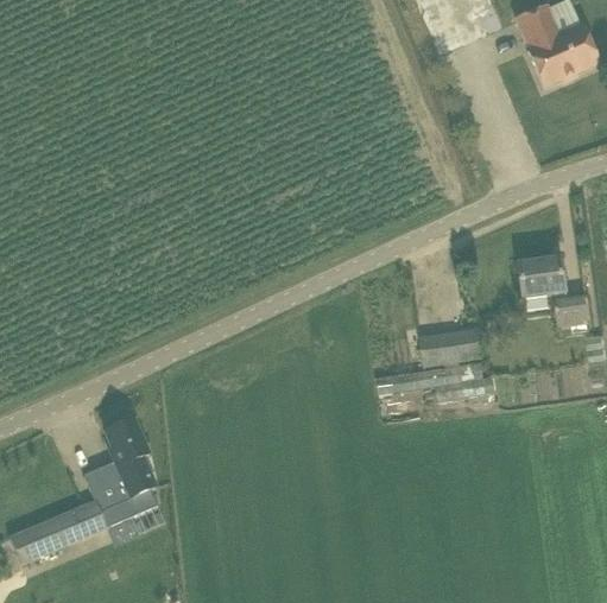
[(599,63),(582,25),(558,36),(545,6),(517,18),(530,48),(528,49),(544,87),(599,63)]
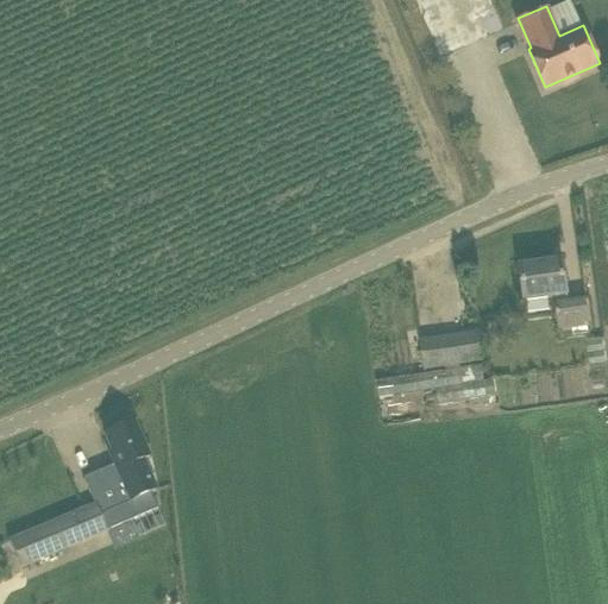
[(591,323),(588,297),(570,300),(565,258),(522,264),(527,299),(556,294),(557,301),(561,327),(591,323)]
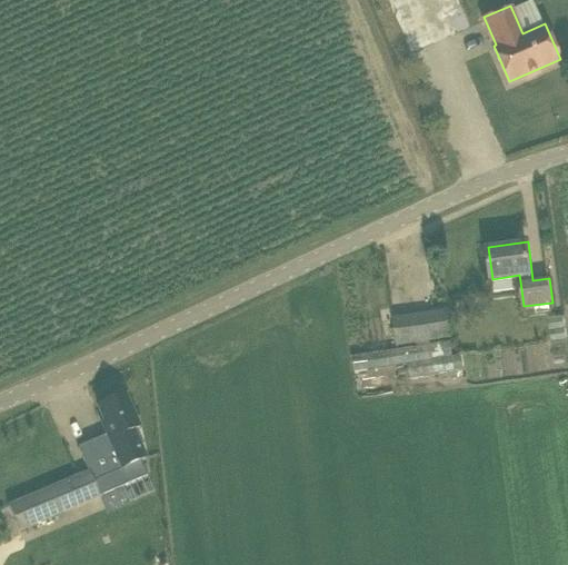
[(447,307),(437,309),(394,315),(397,342),(451,334),(447,307)]
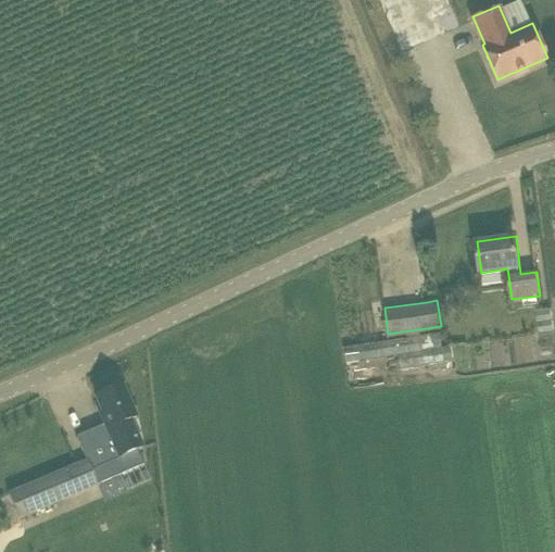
[(103,410),(100,411),(104,422),(76,434),(87,459),(9,492),(20,516),(99,481),(92,467),(114,458),(121,472),(144,462),(138,447),(142,444),(130,417),(137,415),(123,384),(97,394),(103,410)]
